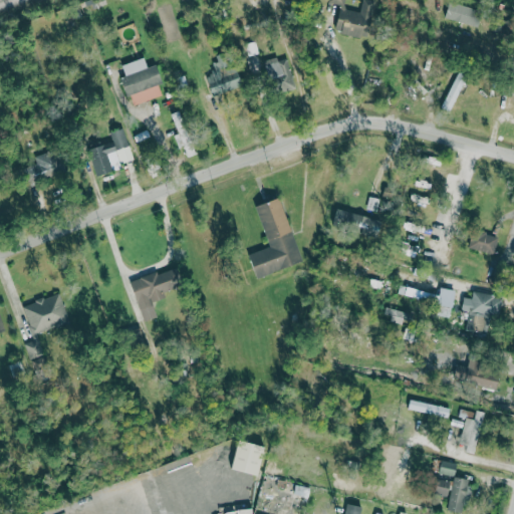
[(89,0),(80,2),(85,21),(96,19),(91,0),(89,0)]
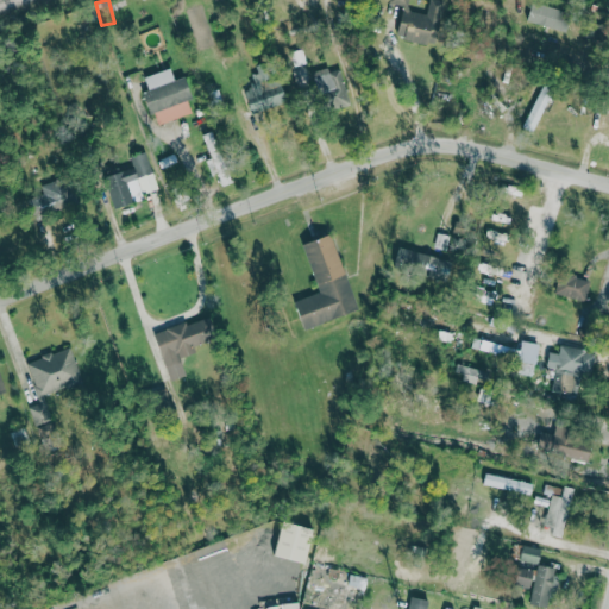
[(429,0),(427,14),(405,10),(397,37),(439,46),(449,2),(435,0),(429,0)]
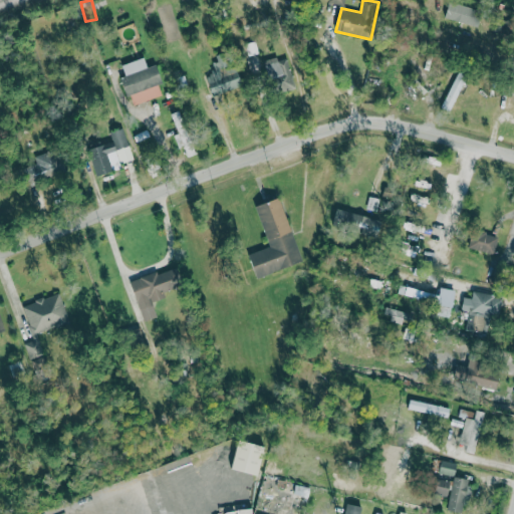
[(480,27),(484,11),(450,2),(446,18),(480,27)]
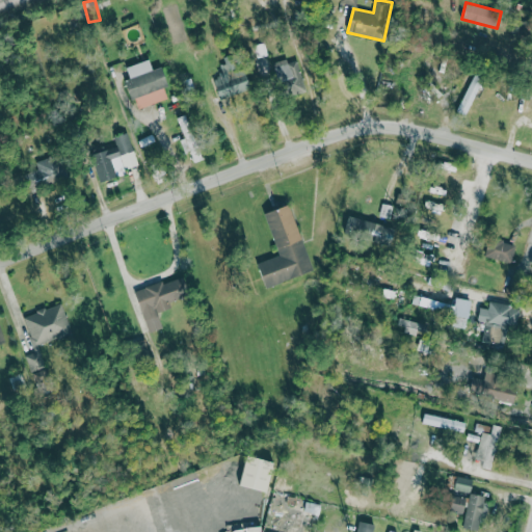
[(223,58),(225,63),(219,67),(222,75),(213,79),(221,101),(250,88),(235,53),(223,58)]
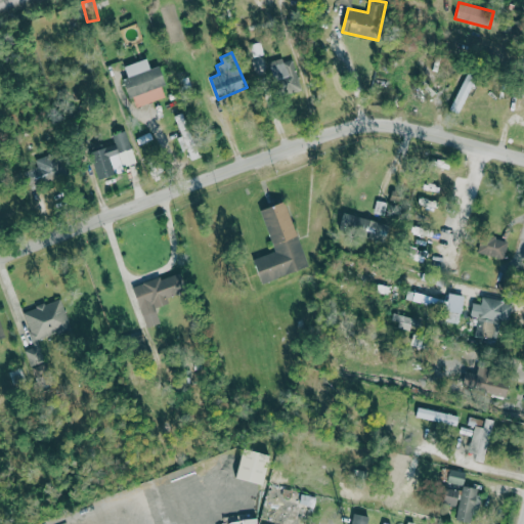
[(291,60),(284,62),(284,58),(269,61),(274,83),(295,78),(291,60)]
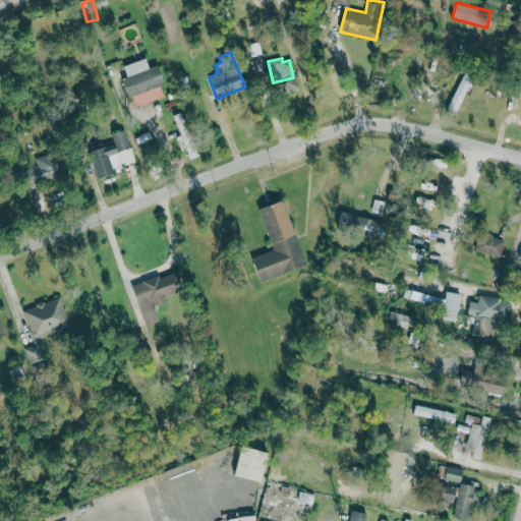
[(124,66),(128,77),(125,78),(133,107),(165,98),(162,87),(165,85),(160,66),(150,68),(147,59),(124,66)]
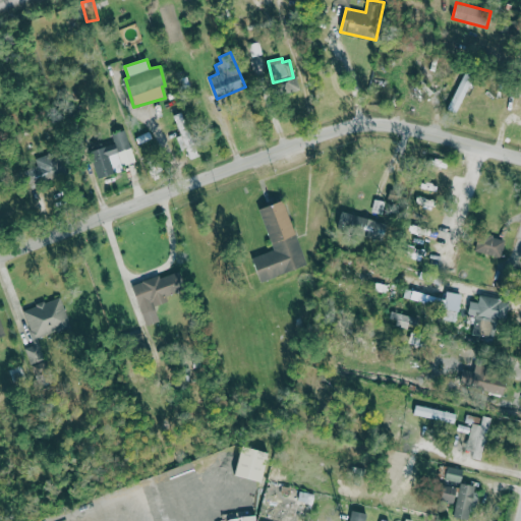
[(474,76),(464,72),(449,109),(458,113),(474,76)]
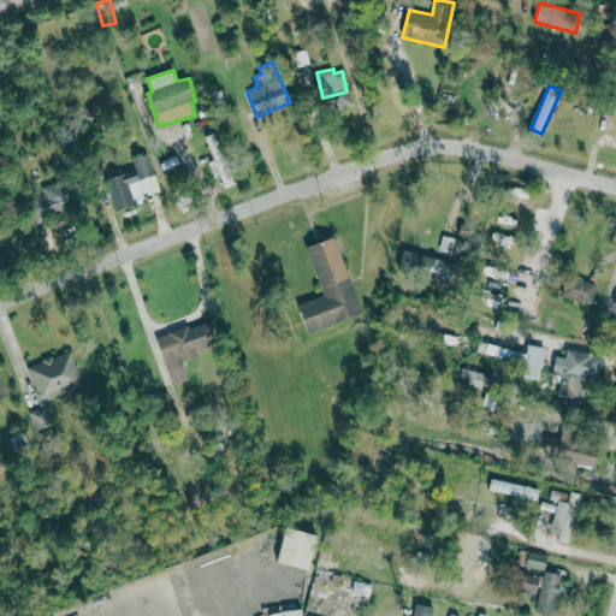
[(214,178),(223,176),(225,189),(232,187),(219,132),(206,136),(213,161),(209,163),(214,178)]
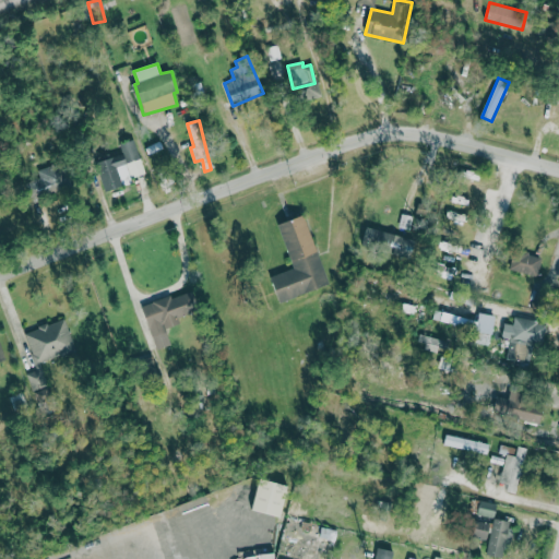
[(145,175),(134,140),(119,144),(121,153),(95,161),(106,192),(134,183),(132,179),(145,175)]
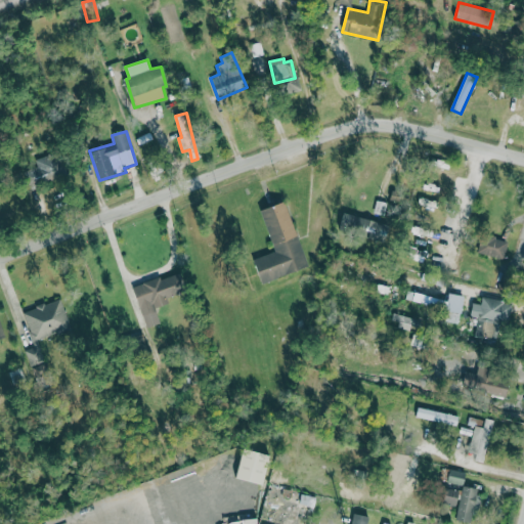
[(309,267),(288,202),(261,211),(275,252),(254,259),(262,282),(309,267)]
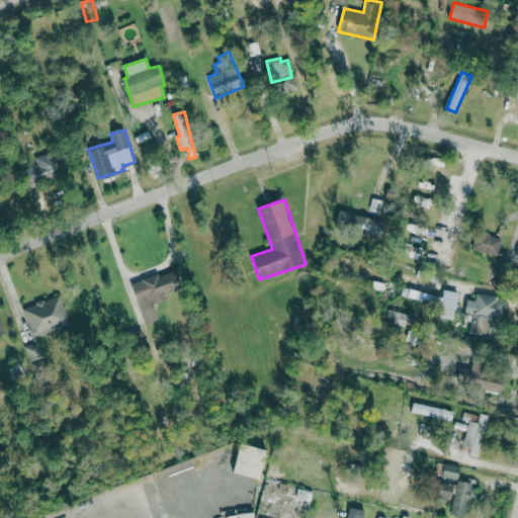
[(335,227),(368,237),(373,221),(340,210),(335,227)]
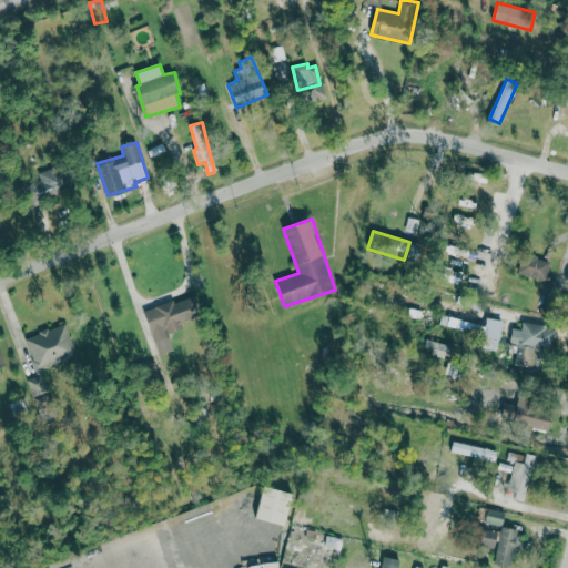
[(551,262),(524,254),(519,274),(546,282),(551,262)]
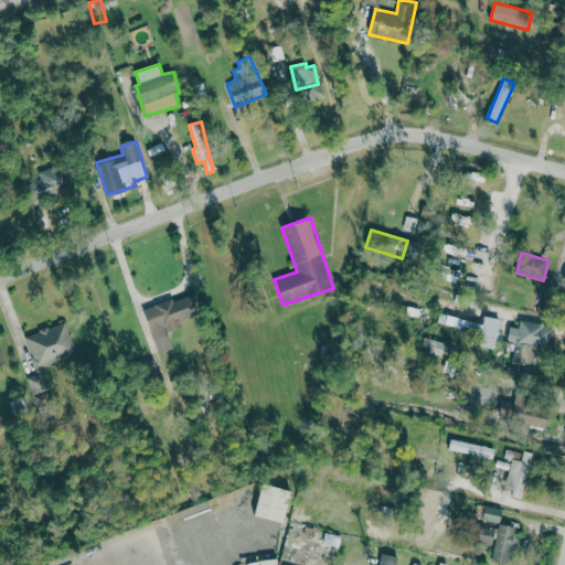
[(144,308),(158,352),(173,348),(168,330),(202,319),(193,291),(144,308)]
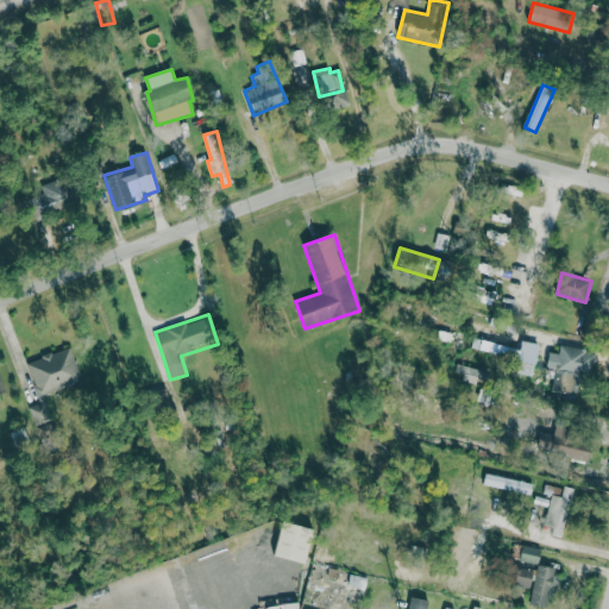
[(519,360),(538,363),(540,343),(521,340),(519,360)]
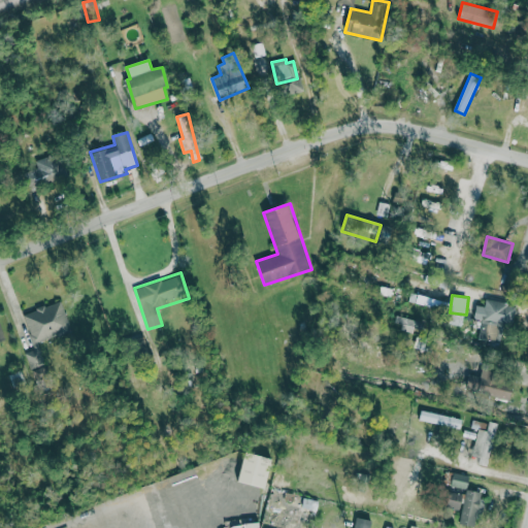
[(486,306),(477,305),(474,319),(482,320),(479,338),(500,342),(503,328),(513,330),(517,304),(487,299),(486,306)]
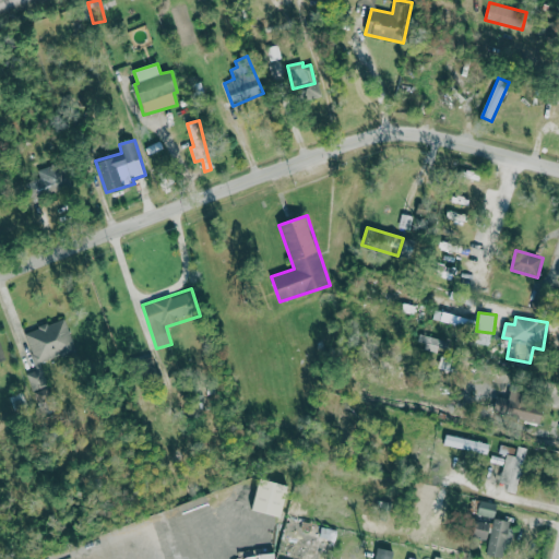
[(24,331),(34,363),(73,351),(64,319),(24,331)]
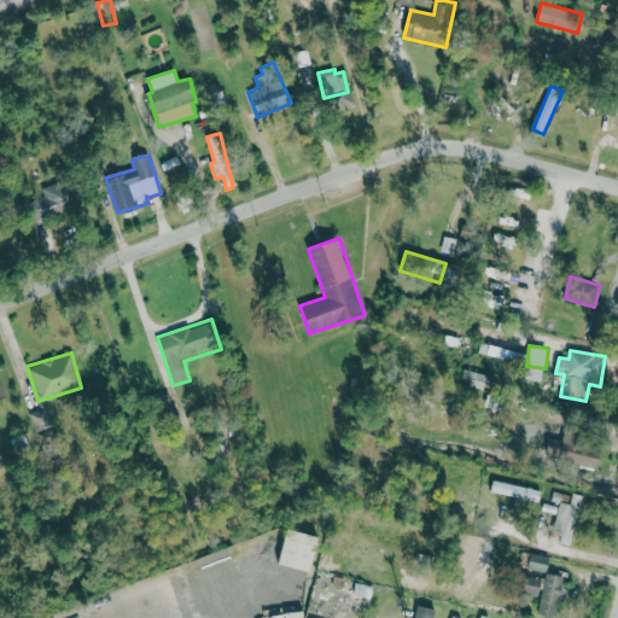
[(461,382),(485,388),(489,375),(465,369),(461,382)]
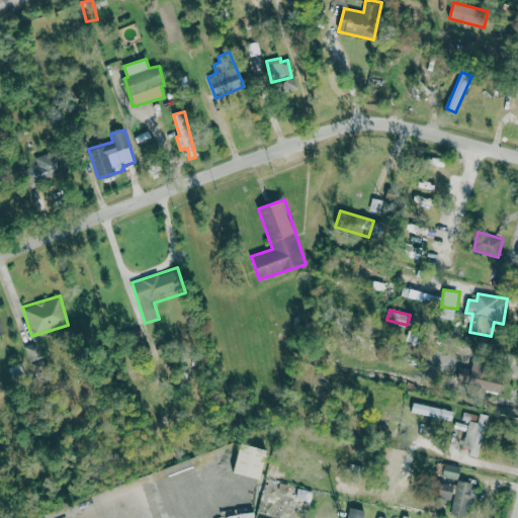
[(472,369),(460,366),(457,380),(501,392),(505,375),(489,371),(490,365),(473,361),(472,369)]
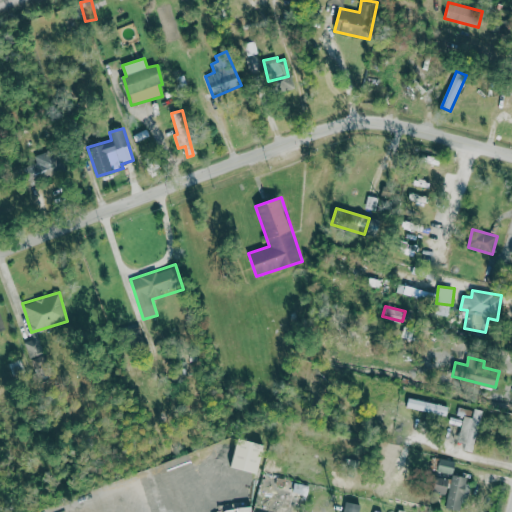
[(406,408),(447,415),(448,405),(408,398),(406,408)]
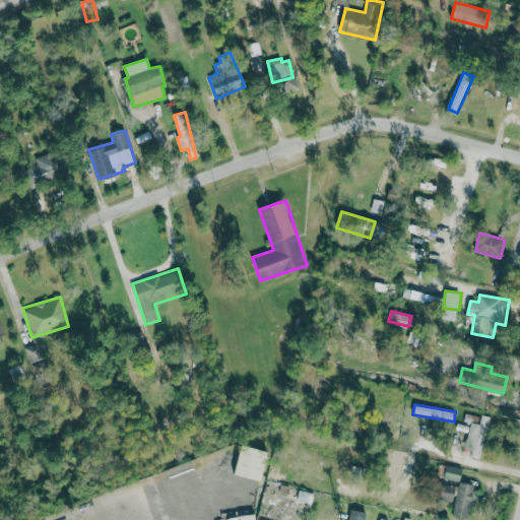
[(236,473),(263,480),(270,451),(244,444),(236,473)]
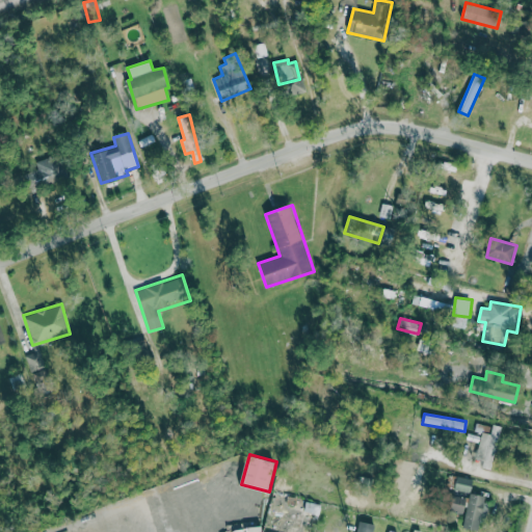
[(472,493),(474,479),(457,476),(455,489),(472,493)]
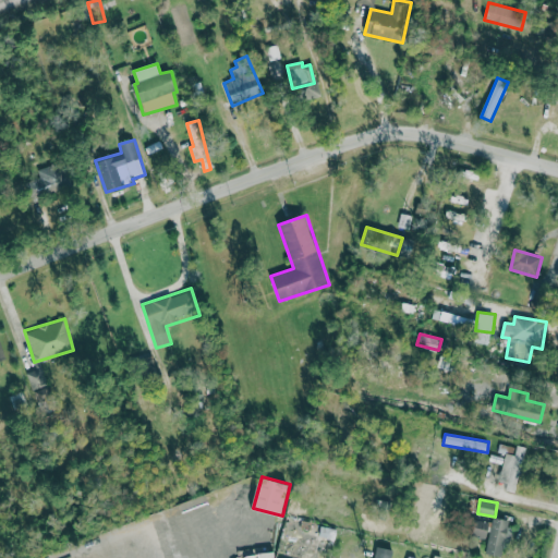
[(485,553),(501,556),(509,520),(493,517),(490,522),(475,519),(472,535),(487,538),(485,553)]
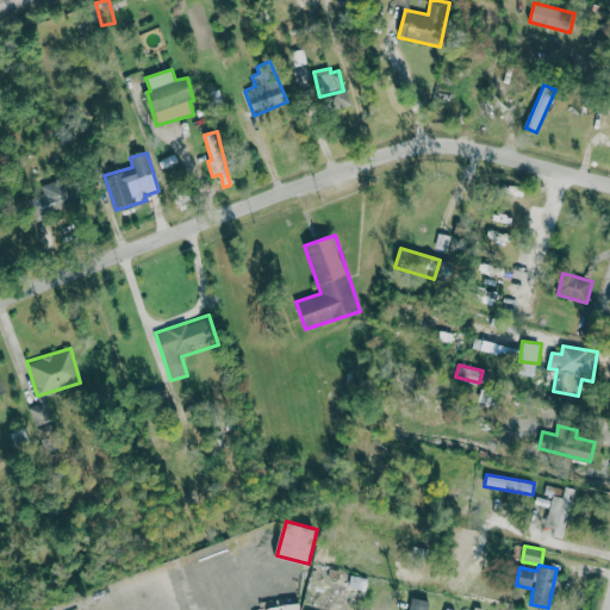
[(409,609),(429,609),(431,601),(411,597),(409,609)]
